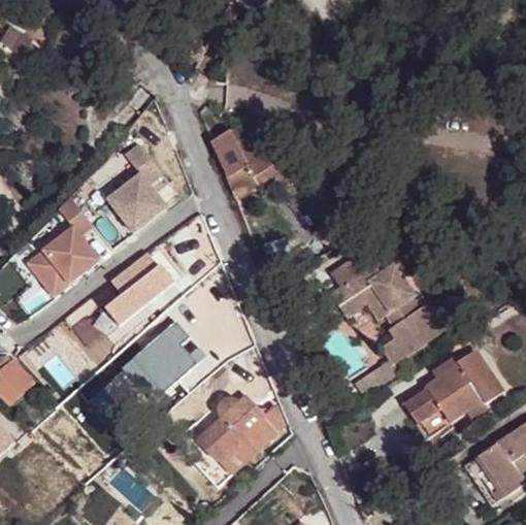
[(7,24),(0,36),(0,40),(32,61),(40,47),(35,41),(7,24)]
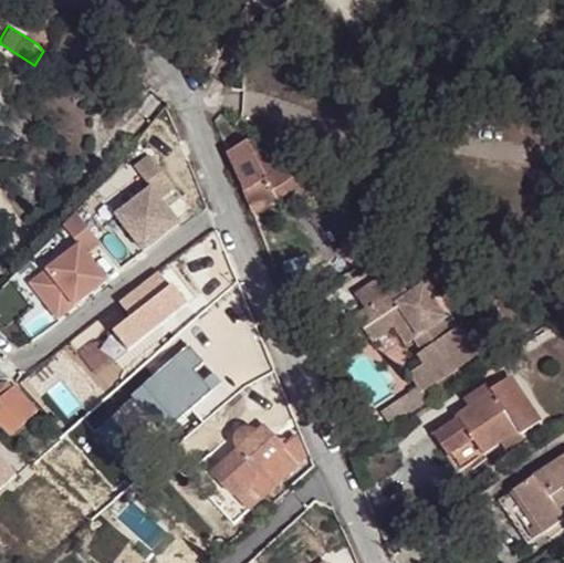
[(223,145),(227,152),(250,137),(243,133),(223,145)]
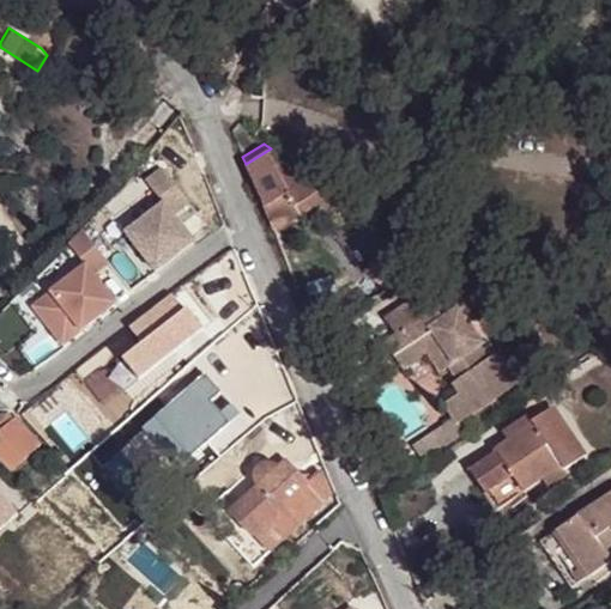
[(271,148),(246,164),(270,224),(295,209),(291,202),(316,188),(271,148)]
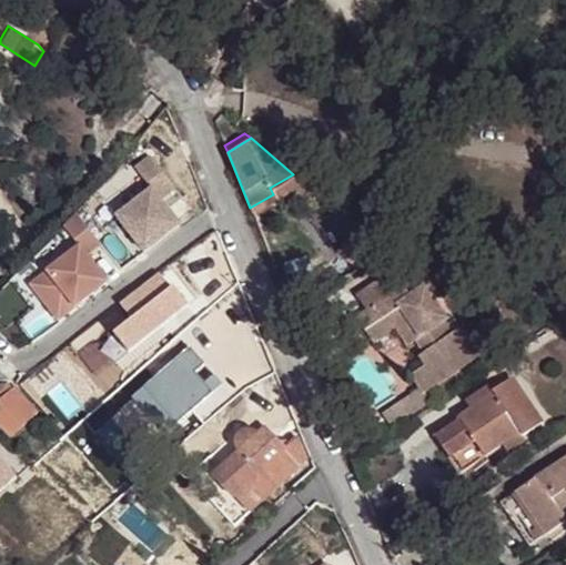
[(172,185),(148,154),(133,167),(150,187),(115,214),(142,250),(178,222),(158,198),(172,185)]
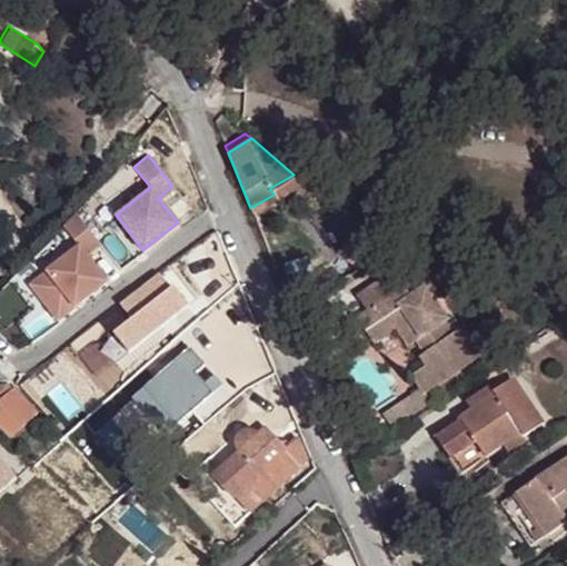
[(270,188),(274,195),(298,181),(294,175),(270,188)]
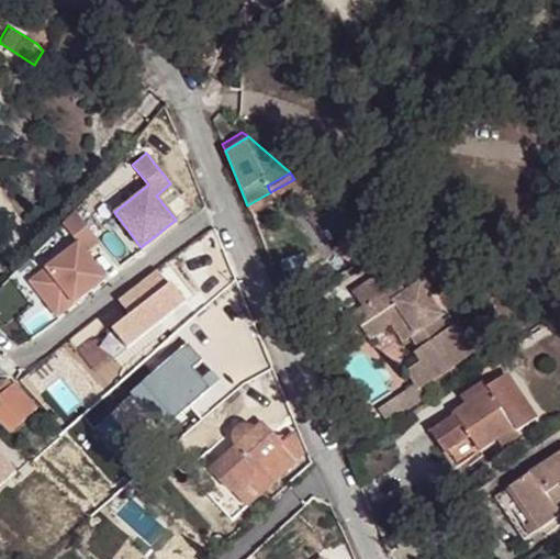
[(97,238),(74,209),(62,222),(77,242),(29,280),(56,315),(104,276),(84,250),(97,238)]
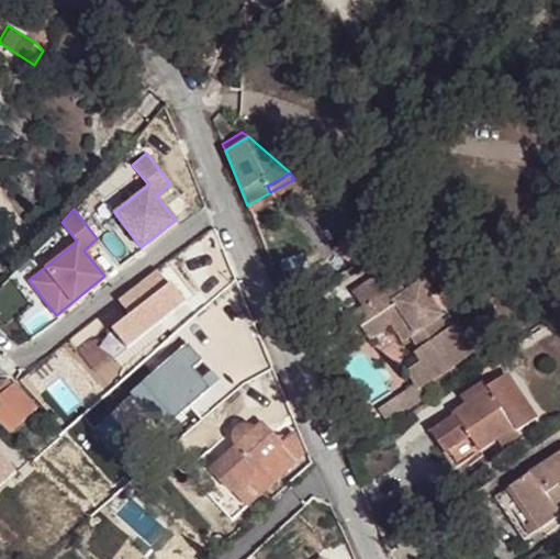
[(331,247),(351,265),(380,249),(350,224),(331,247)]
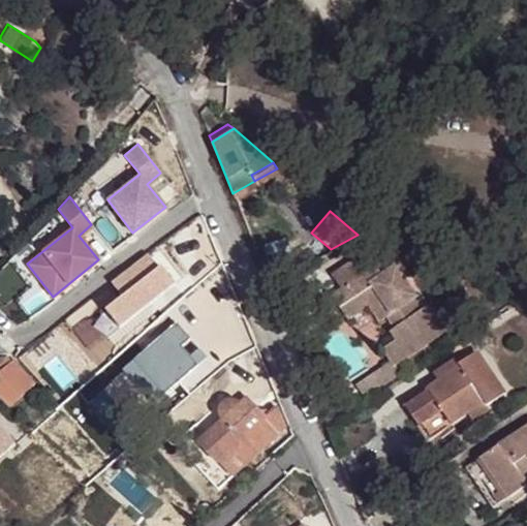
[(147,252),(111,281),(122,296),(158,267),(147,252)]
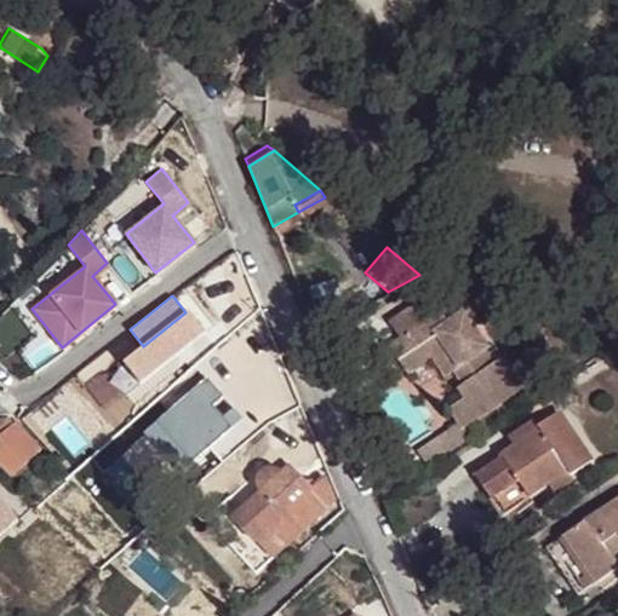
[(399,337),(387,345),(406,373),(430,356),(442,374),(451,369),(458,364),(468,378),(461,383),(455,387),(462,397),(446,408),(455,422),(458,427),(461,426),(525,384),(505,355),(502,357),(492,343),(488,346),(464,309),(447,320),(434,298),(406,304),(385,320),(399,337)]
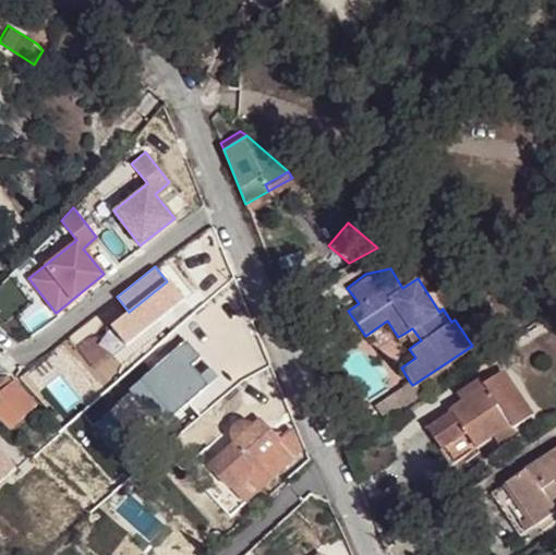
[(406,333),(414,345),(421,340),(412,328),(406,333)]
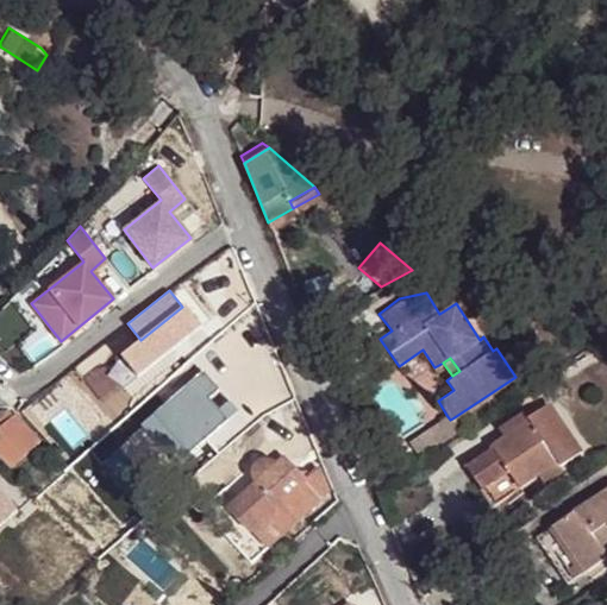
[(504,436),(464,465),(492,505),(537,473),(556,460),(558,465),(581,449),(548,402),(525,417),(527,421),(504,436)]
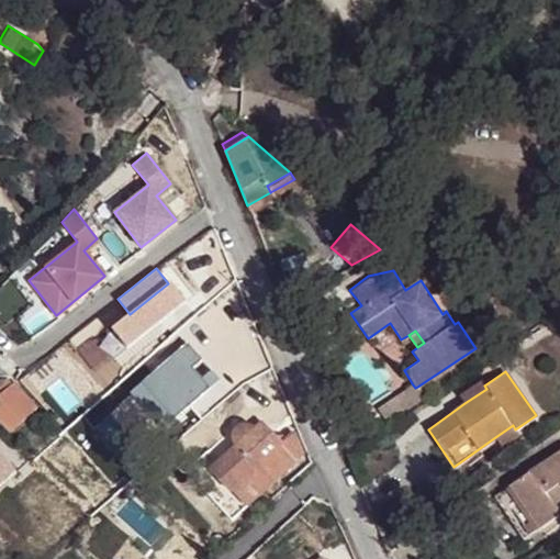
[(0,418),(8,427),(32,405),(7,377),(0,378),(0,418)]
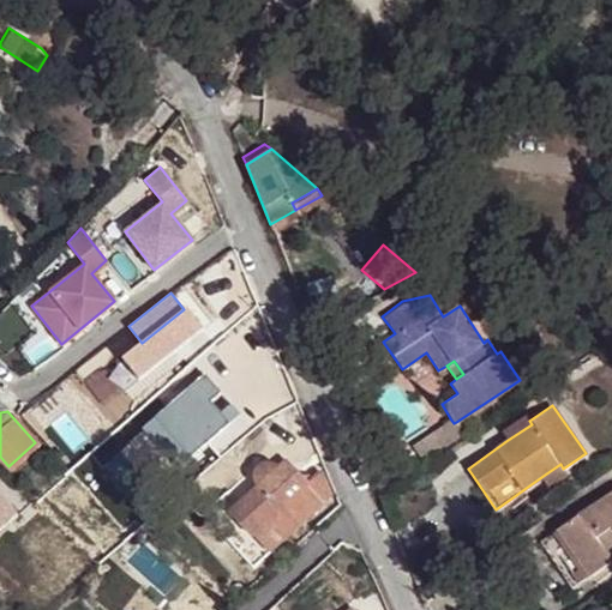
[(503,432),(508,440),(532,424),(529,421),(526,416),(503,432)]
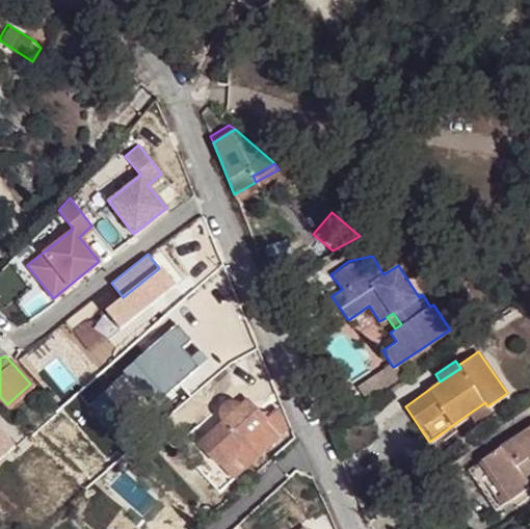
[(393,367),(390,363),(375,372),(385,387),(401,375),(395,366),(393,367)]
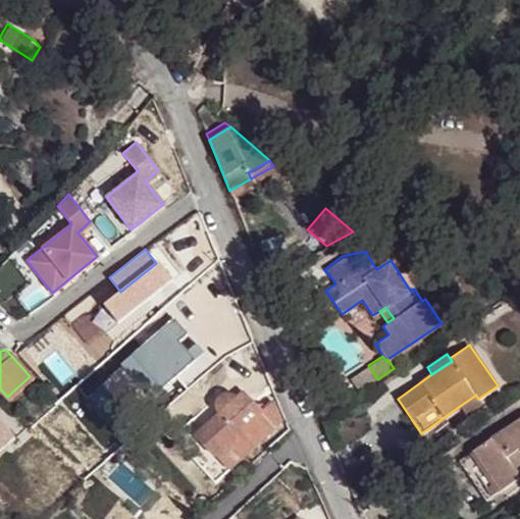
[(377,379),(368,365),(349,378),(358,392),(377,379)]
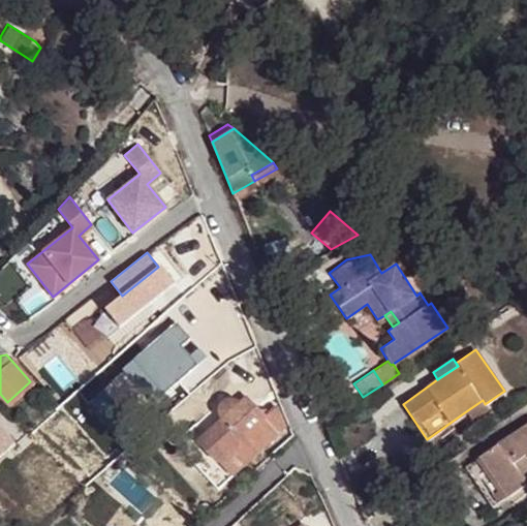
[(207,432),(196,441),(216,461),(217,460),(231,474),(285,425),(277,405),(274,403),(267,409),(264,408),(258,410),(245,396),(238,403),(235,400),(227,399),(225,400),(221,403),(219,407),(219,414),(221,419),(207,432)]
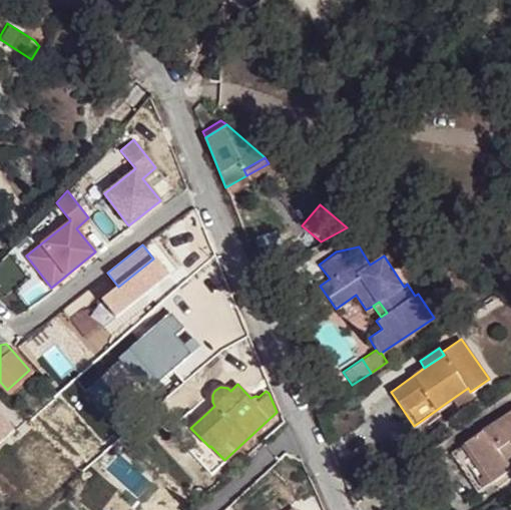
[(468,388),(452,399),(457,407),(473,396),(470,392),(468,388)]
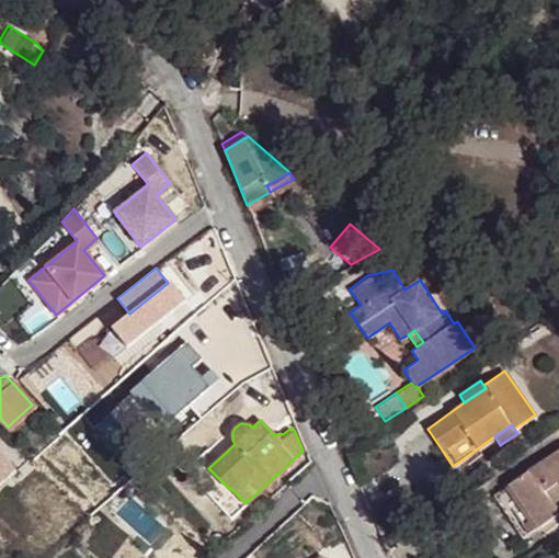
[(207,446),(186,466),(197,478),(208,468),(219,458),(207,446)]
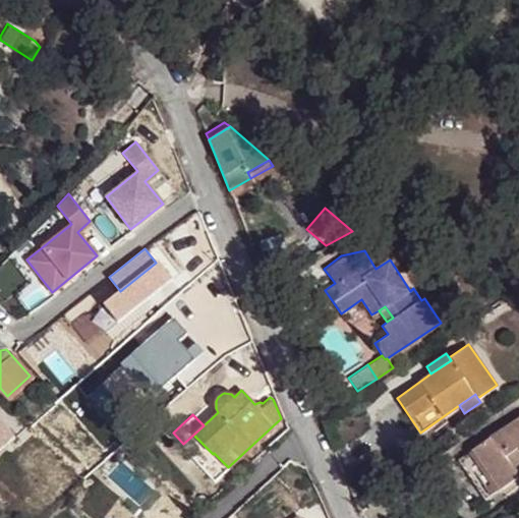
[(518,416),(470,450),(497,490),(518,474),(518,416)]
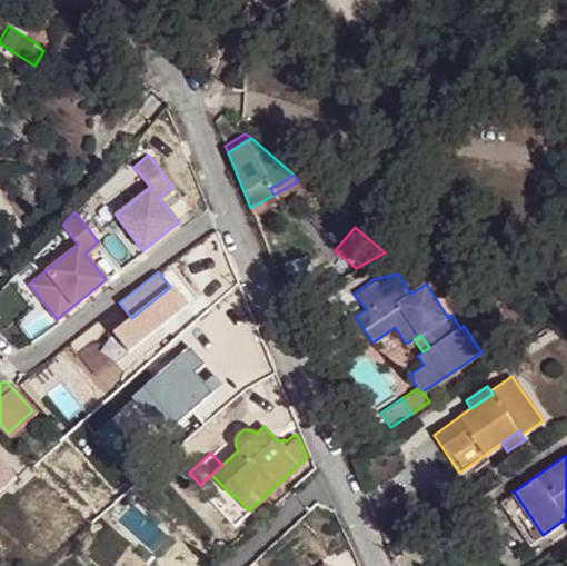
[(0,488),(15,475),(0,459),(0,488)]
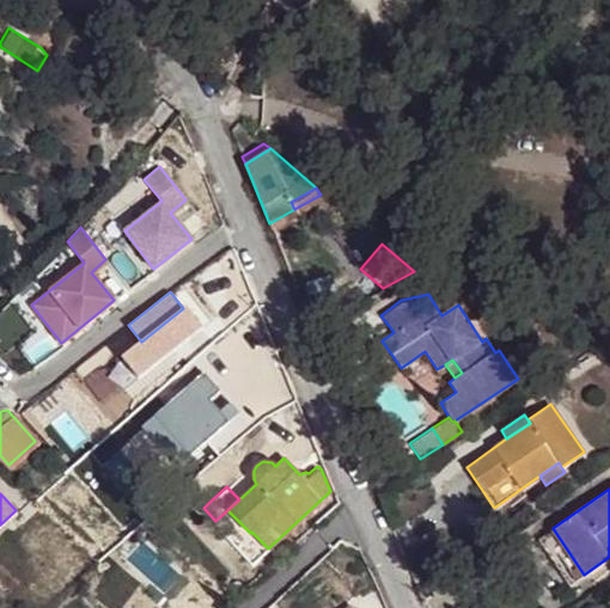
[(584,575),(553,528),(536,539),(568,585),(584,575)]
